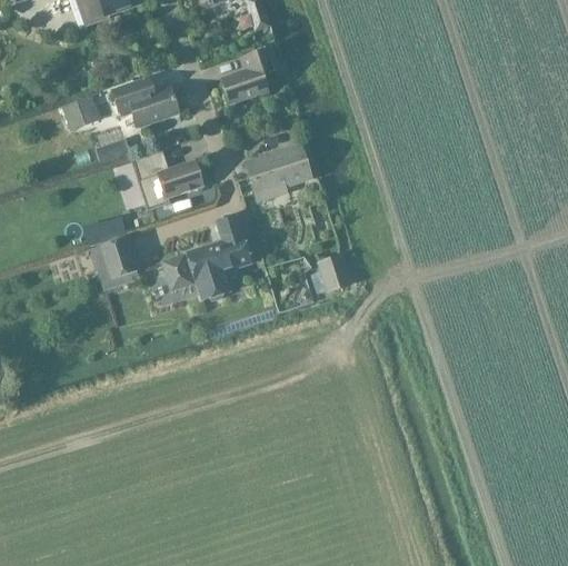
[(77,0),(86,23),(108,16),(107,13),(141,2),(140,0),(77,0)]
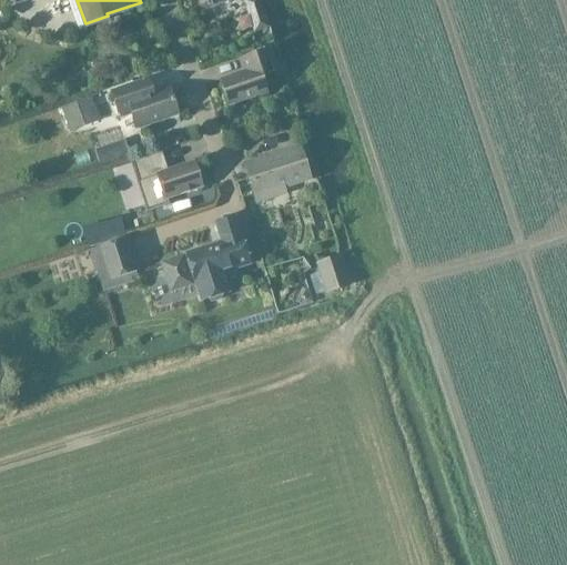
[(259,64),(272,60),(267,47),(243,56),(246,68),(220,78),(229,102),(267,90),(259,64)]
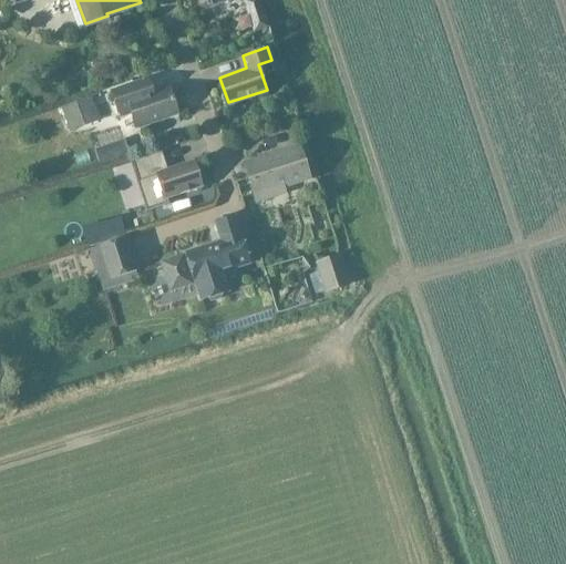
[(142,93),(136,79),(111,88),(120,115),(132,112),(136,125),(178,112),(168,84),(142,93)]
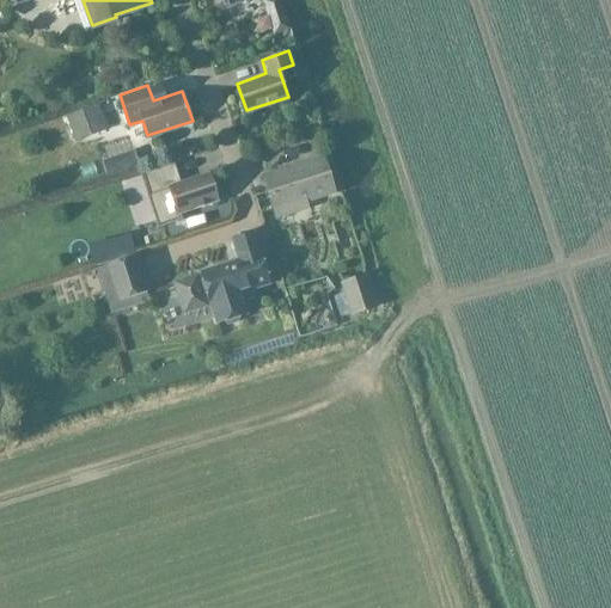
[(97,102),(67,112),(72,128),(102,117),(97,102)]
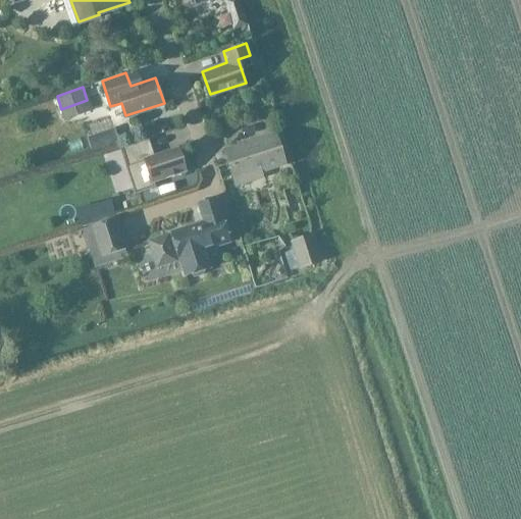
[(259,168),(283,160),(275,134),(226,150),(237,182),(260,173),(259,168)]
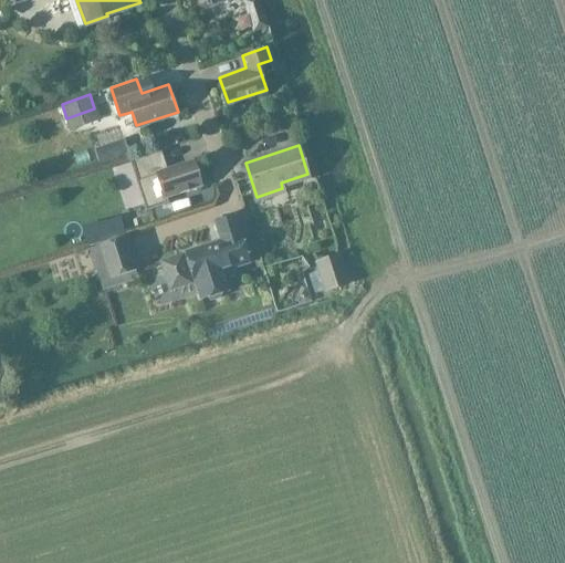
[(165,196),(202,184),(194,158),(167,167),(161,148),(129,158),(131,160),(133,159),(136,170),(137,170),(139,177),(138,177),(146,200),(144,201),(146,208),(163,204),(161,201),(166,200),(165,196)]
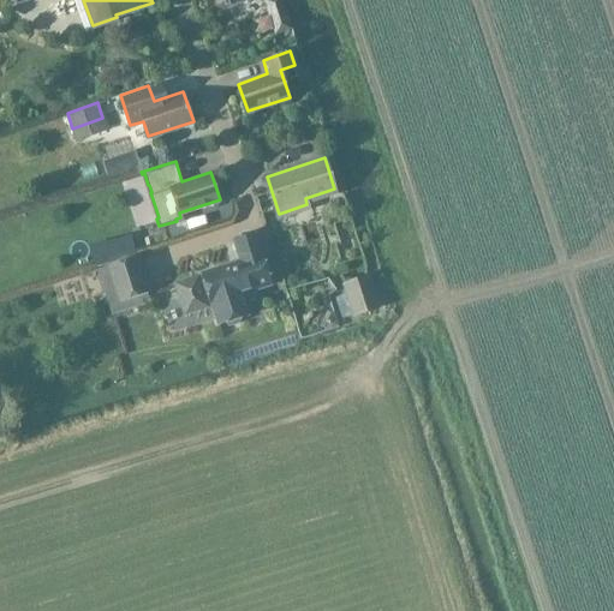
[(197,274),(176,281),(185,310),(207,303),(206,298),(210,297),(218,322),(225,319),(228,323),(240,319),(240,313),(248,312),(242,292),(270,282),(254,231),(233,238),(240,259),(202,271),(203,277),(198,279),(197,274)]
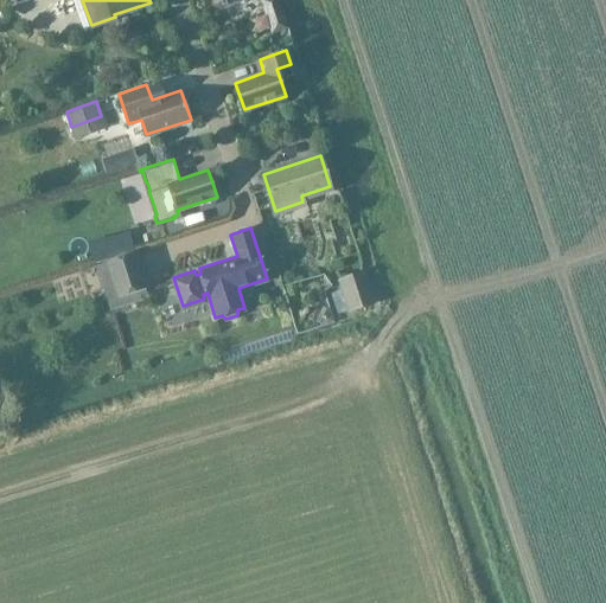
[(135,251),(129,229),(89,239),(95,262),(134,251),(135,251)]
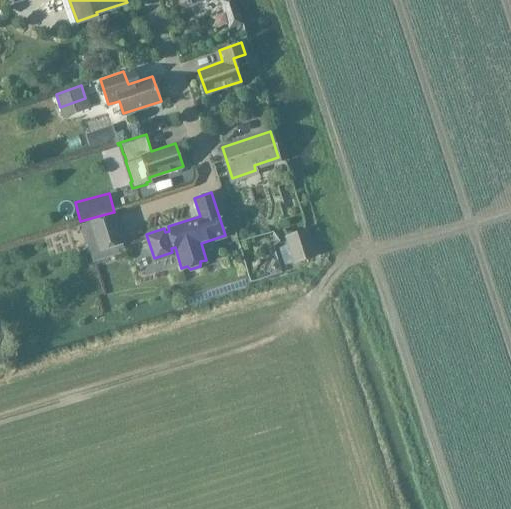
[(88,220),(98,249),(122,241),(113,212),(88,220)]
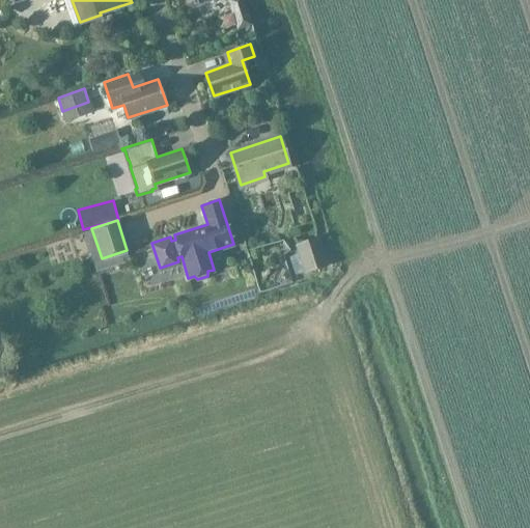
[(304,272),(326,264),(318,235),(295,244),(304,272)]
